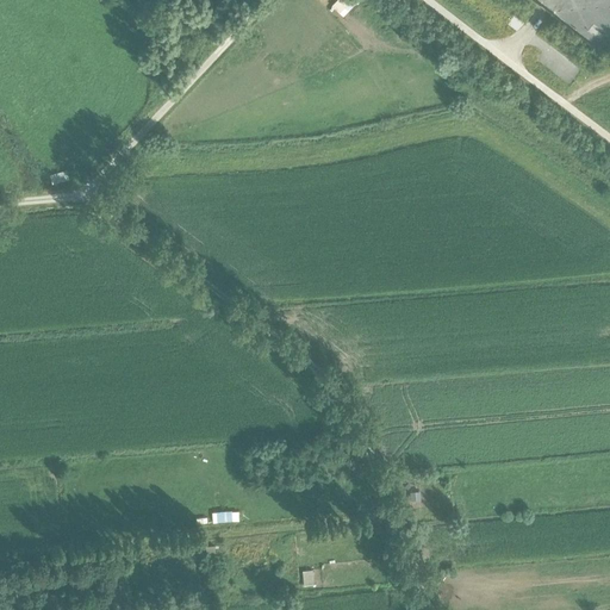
[(346,16),(360,0),(336,0),(334,4),(346,16)]
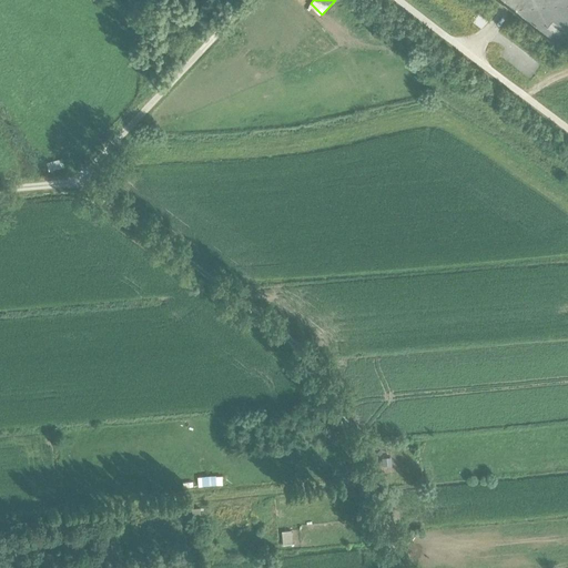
[(202,476),(198,476),(198,486),(223,485),(222,475),(216,475),(215,474),(202,475),(202,476)]
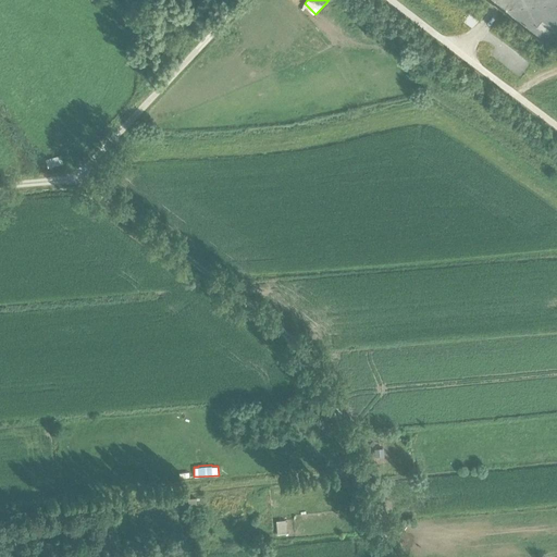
[(196,497),(187,498),(189,514),(197,514),(196,497)]
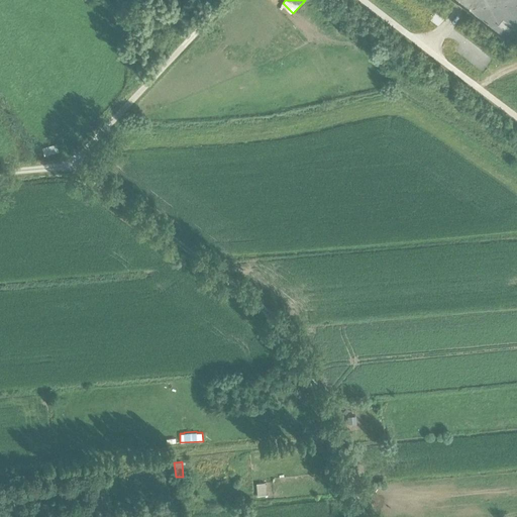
[(265,483),(256,484),(257,496),(267,495),(265,483)]
